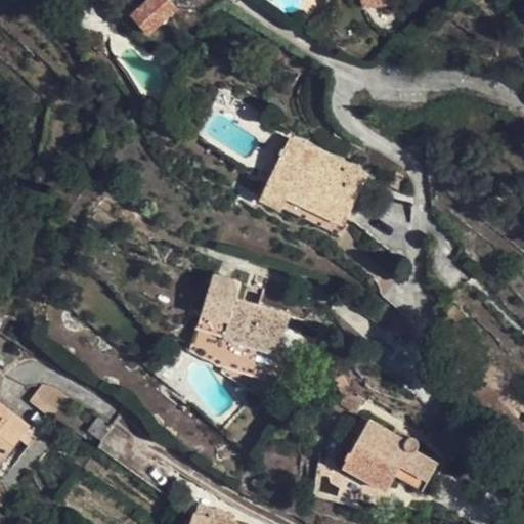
[(179,8),(171,0),(147,0),(132,14),(150,35),(179,8)]
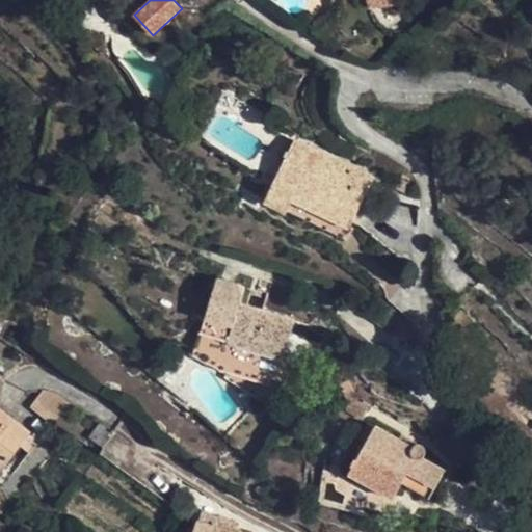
[(392,55),(375,49),(363,63),(375,64),(380,63),(392,55)]
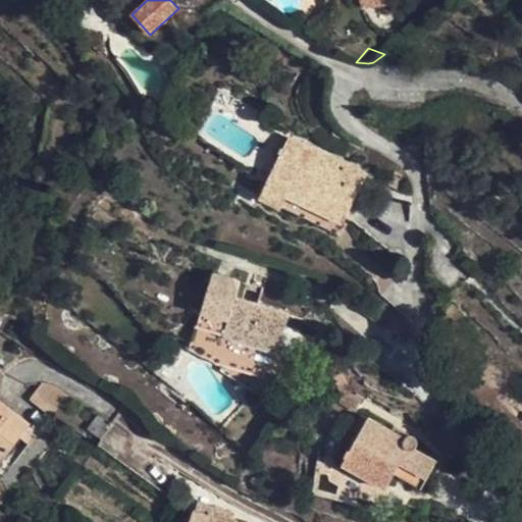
[(366,175),(290,138),(260,198),(336,236),(366,175)]
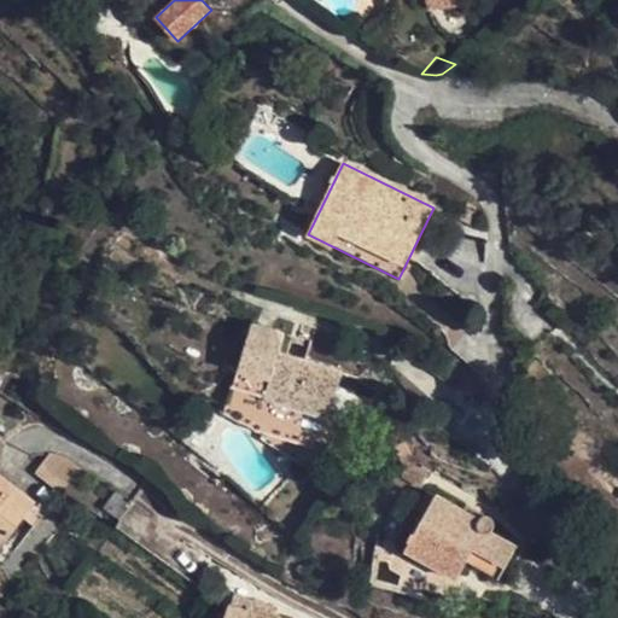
[(484,210),(467,203),(459,219),(476,228),(484,210)]
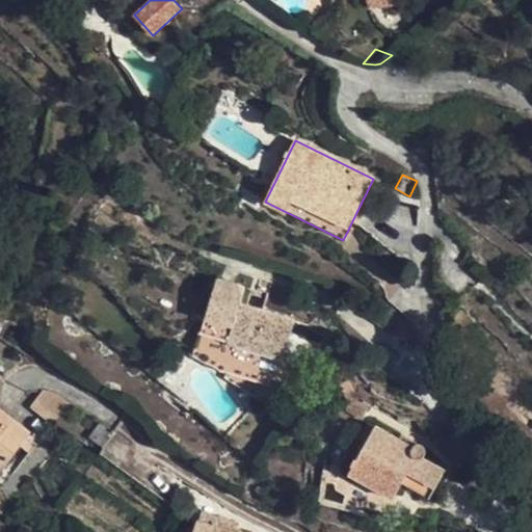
[(245,287),(217,280),(206,318),(216,321),(212,337),(237,343),(239,339),(285,351),(294,320),(308,324),(312,309),(291,303),(288,315),(267,309),(251,304),(241,302),(244,290),(245,287)]
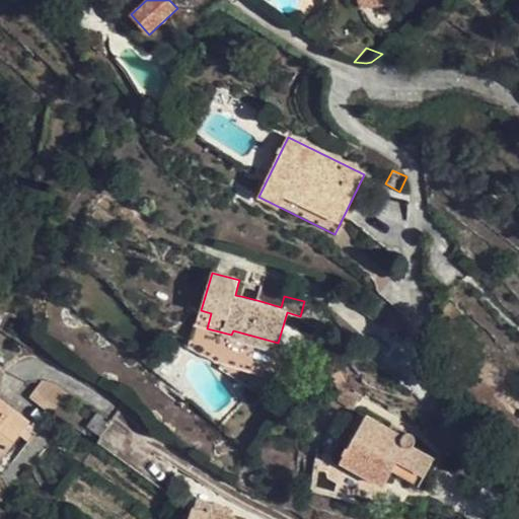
[(248,286),(238,283),(235,295),(245,297),(248,286)]
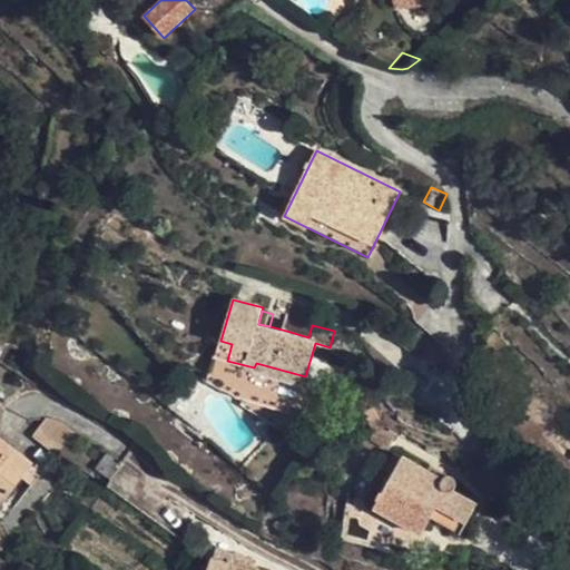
[(313,320),(291,314),(286,331),(308,337),(312,325),(313,320)]
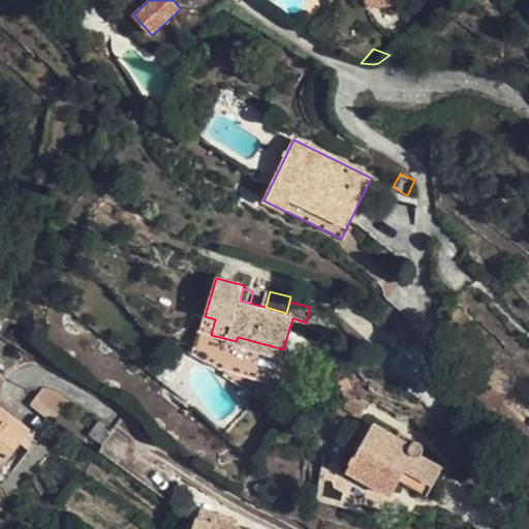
[(384,325),(351,304),(340,321),(373,342),(384,325)]
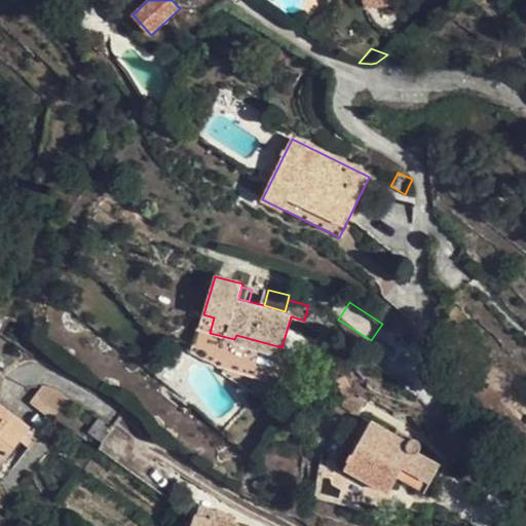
[(226,342),(197,333),(194,345),(221,360),(226,342)]
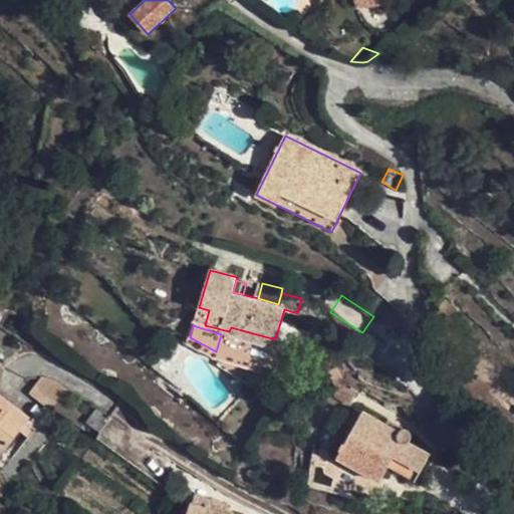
[(275,339),(231,327),(229,331),(228,335),(273,346),(275,339)]
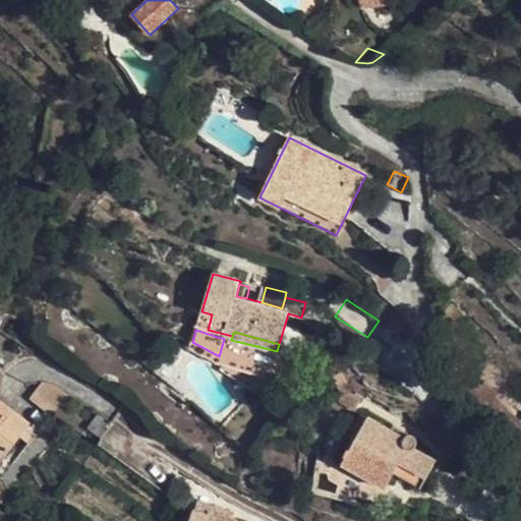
[(341,395),(347,387),(339,370),(332,377),(341,395)]
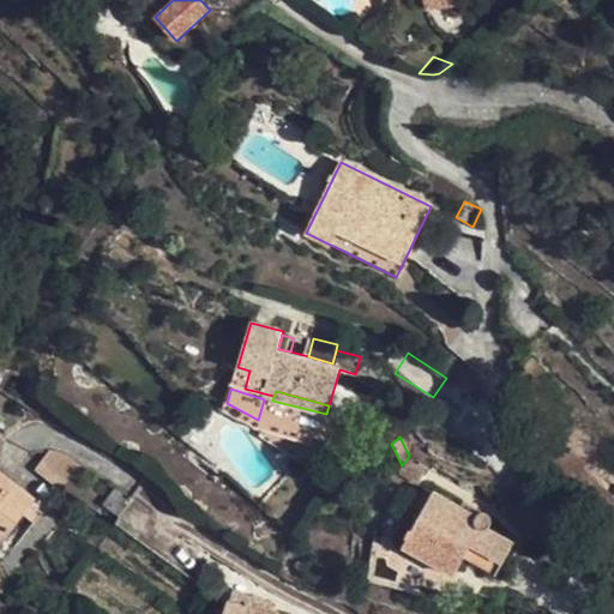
[(62,452),(49,449),(34,469),(62,491),(80,465),(62,452)]
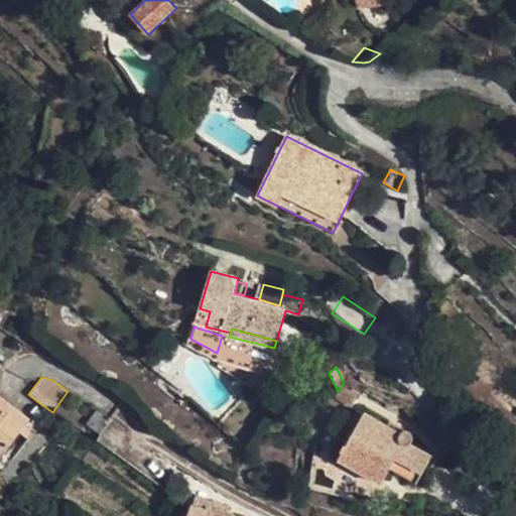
[(344,383),(338,391),(335,398),(351,407),(360,393),(344,383)]
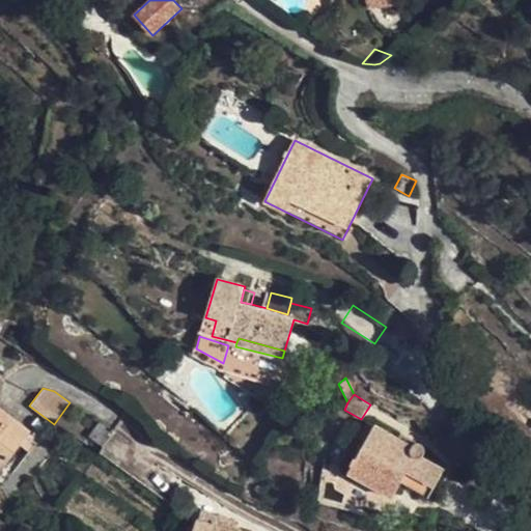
[(30,431),(0,408),(0,462),(5,466),(19,447),(26,438),(30,431)]
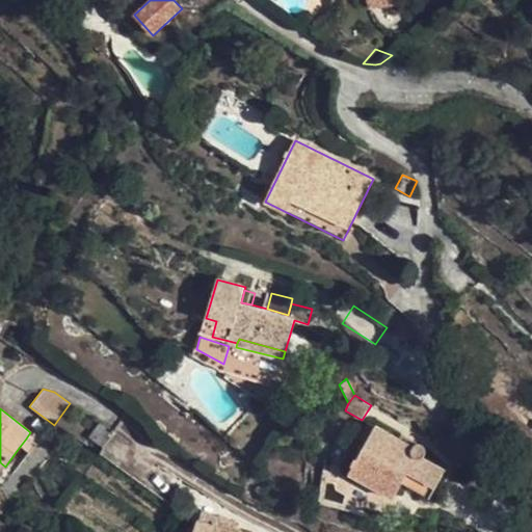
[(114,432),(100,422),(88,436),(103,448),(114,432)]
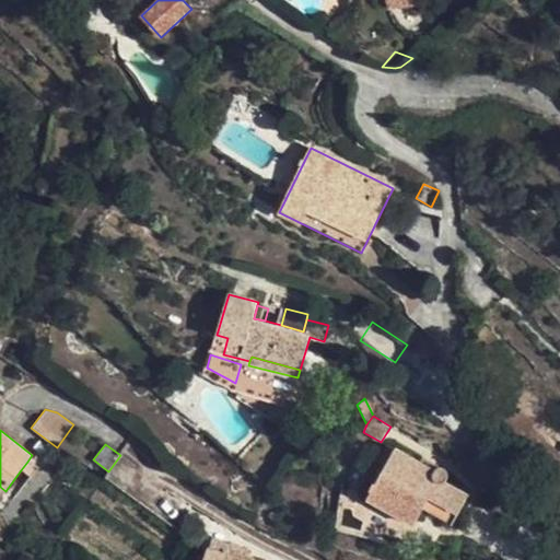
[(435,470),(386,444),(377,461),(387,466),(369,499),(415,525),(424,506),(454,524),(469,494),(444,481),(447,478),(448,476),(446,471),(445,469),(443,468),(439,469),(435,470)]
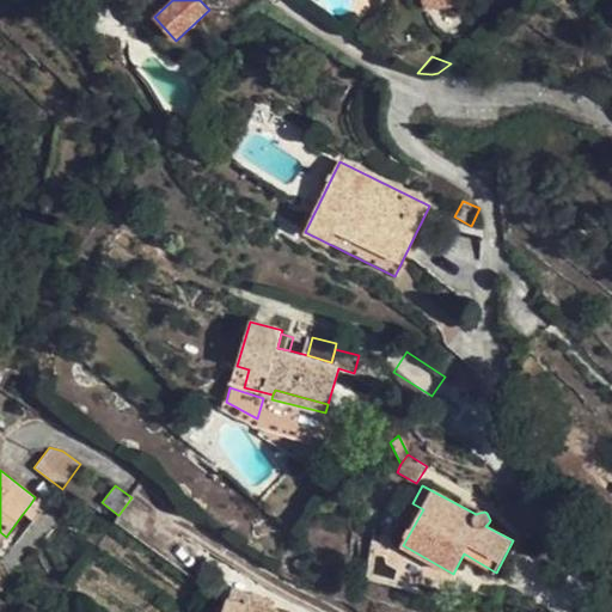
[(38,512),(30,505),(22,515),(31,521),(38,512)]
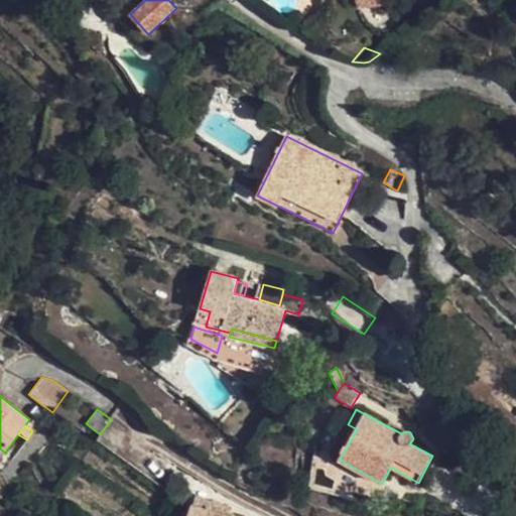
[(228,506),(211,500),(208,510),(225,515),(228,506)]
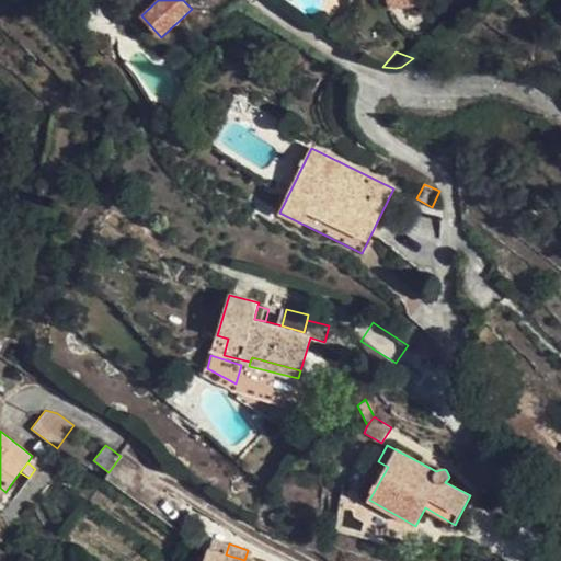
[(226,554),(209,549),(204,560),(255,560),(251,560),(250,560),(245,560),(244,560),(226,554)]
